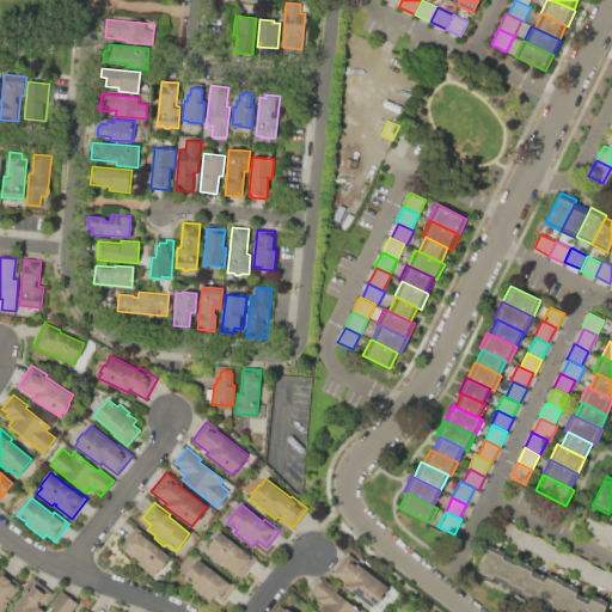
[(587,516),(601,524),(595,537),(594,539),(580,532),(587,516)]
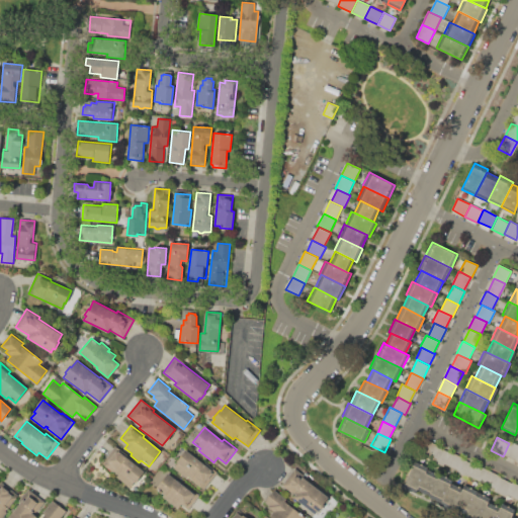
[(426,439),(438,445),(437,446),(431,459),(419,453),(426,439)]
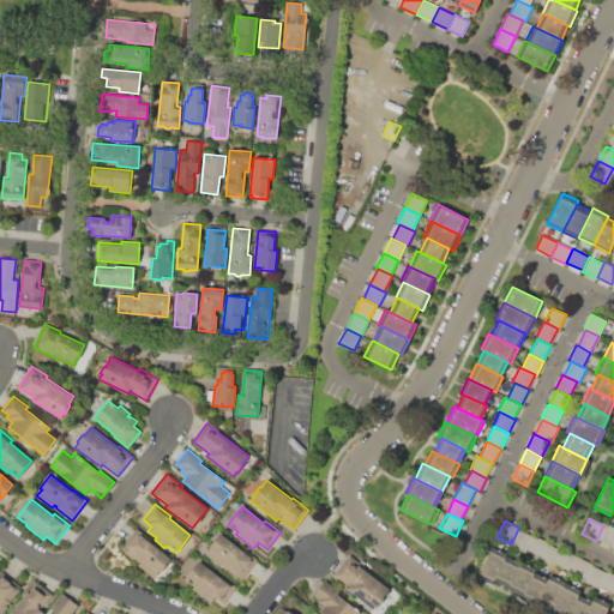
[(603,525),(605,523),(613,527),(613,541),(612,546),(597,539),(603,525)]
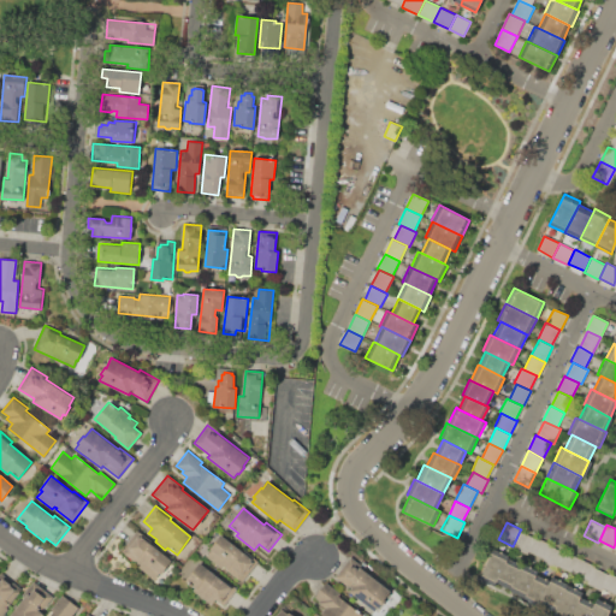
[(171,561),(155,581),(138,568),(141,566),(122,551),(137,531),(153,542),(150,544),(171,561)]
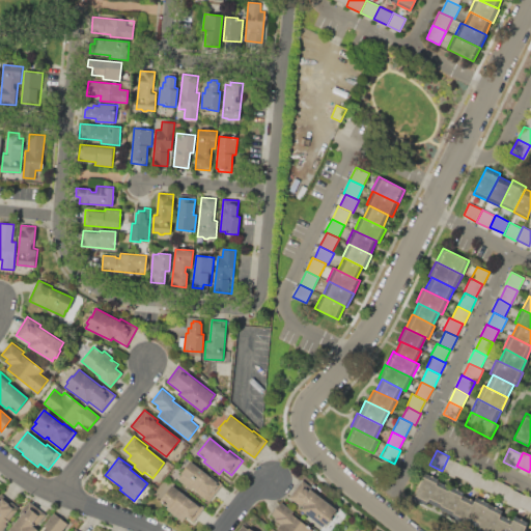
[(448,457),(460,464),(455,475),(454,477),(442,471),(448,457)]
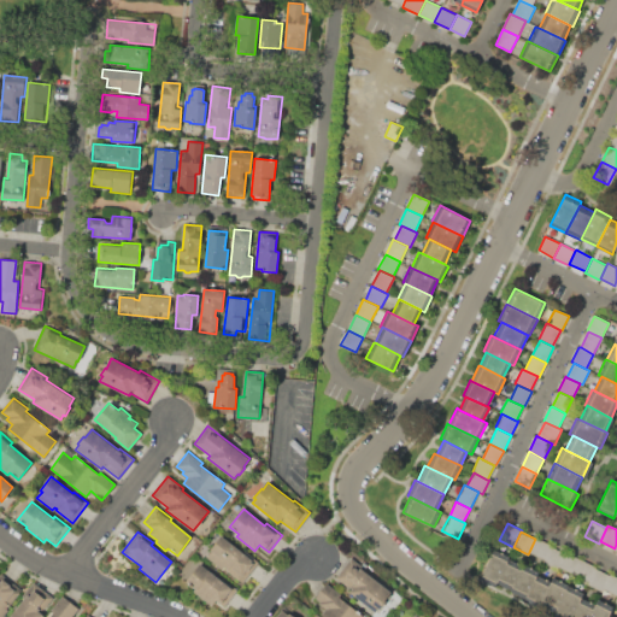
[(222,535),(244,552),(245,551),(259,562),(242,582),(225,569),(224,571),(206,557),(212,551),(210,550),(222,535)]
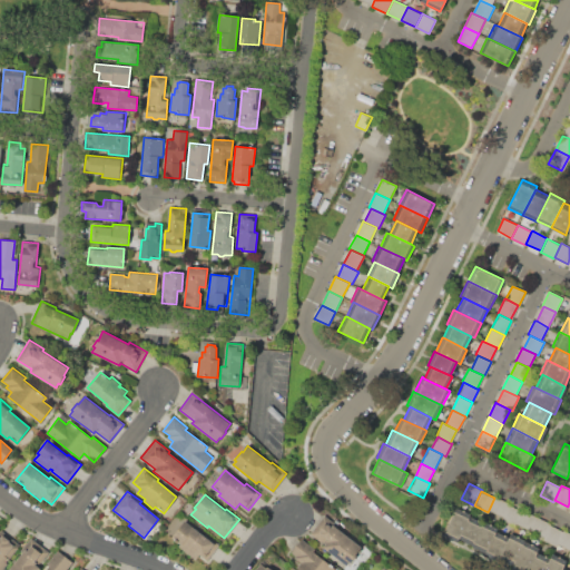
[(494,498),(495,497),(509,503),(509,504),(502,517),(489,510),(494,498)]
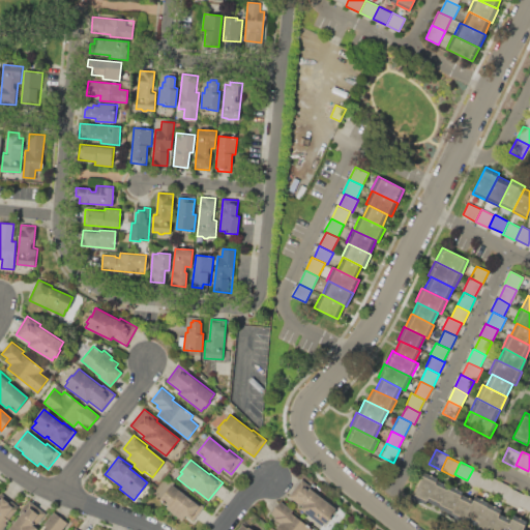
[(473,469),(484,475),(479,487),(478,489),(466,482),(467,480),(473,469)]
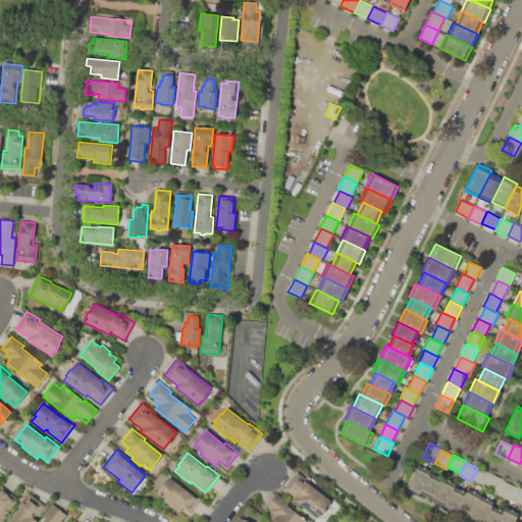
[(418,465),(431,471),(430,473),(420,493),(419,496),(406,489),(418,465)]
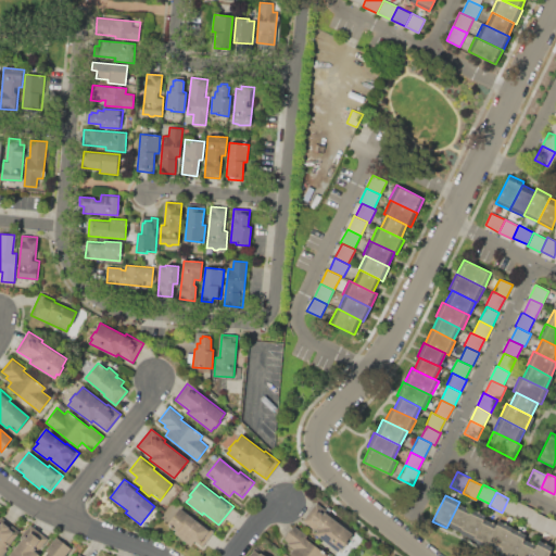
[(508,498),(509,496),(523,504),(517,517),(503,510),(508,498)]
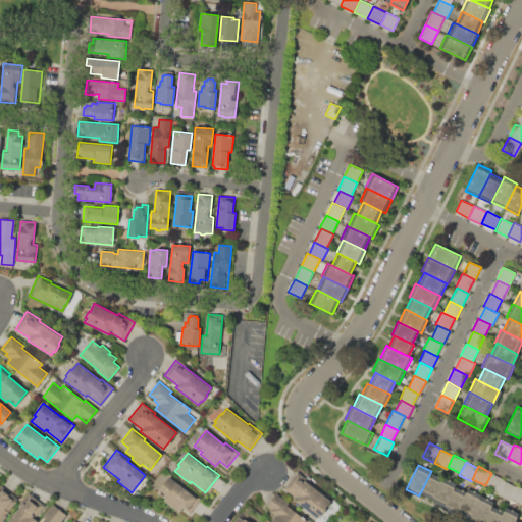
[(317,518),(296,501),(297,499),(284,488),(298,472),(332,500),(317,518)]
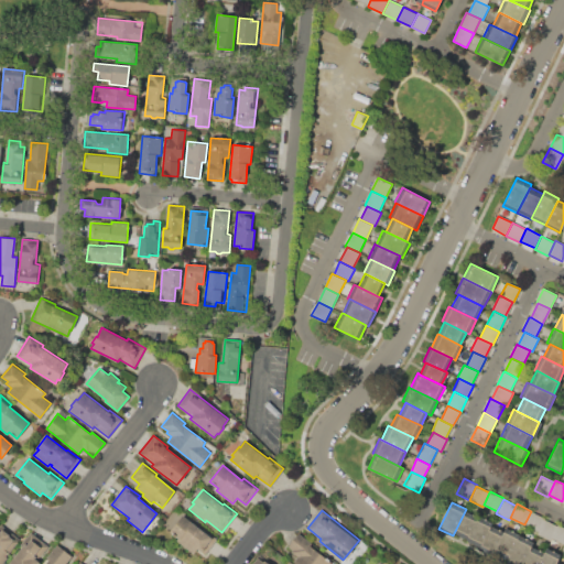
[(465,511),(477,517),(466,539),(454,533),(465,511)]
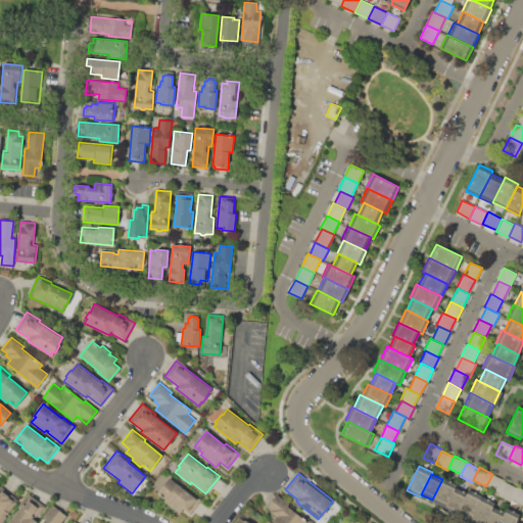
[(492,474),(506,480),(505,481),(500,493),(486,486),(492,474)]
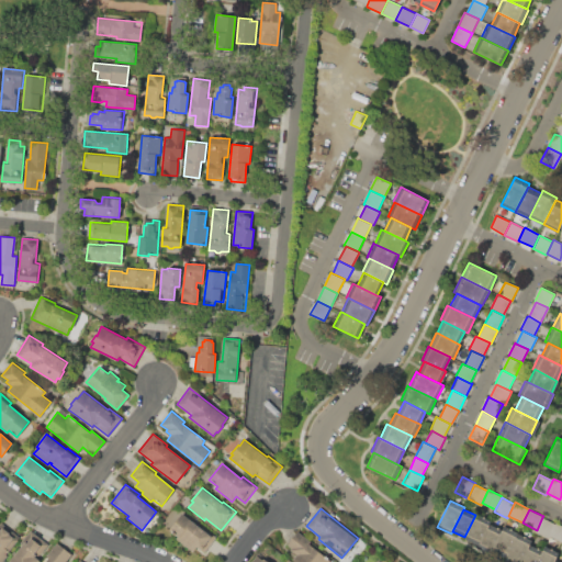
[(182,513),(202,528),(203,527),(216,537),(204,552),(197,547),(192,552),(176,539),(178,537),(169,530),(182,513)]
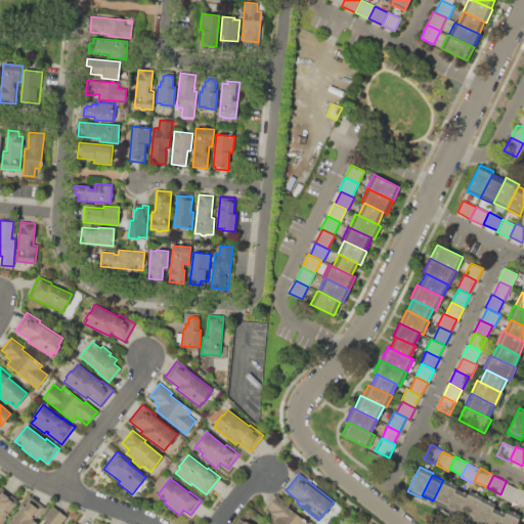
[(443,480),(444,479),(457,485),(456,488),(447,508),(433,500),(443,480)]
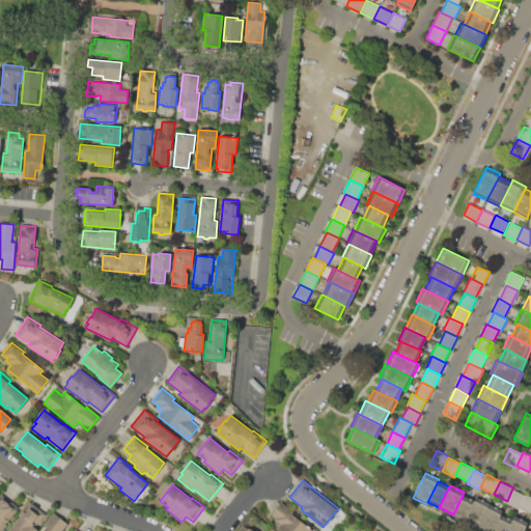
[(512,488),(525,495),(520,507),(518,509),(505,503),(507,501),(512,488)]
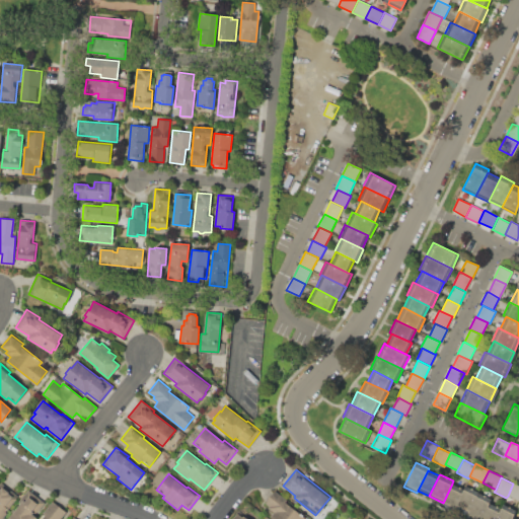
[(0,518),(0,483),(18,497),(5,512),(7,513),(1,518),(0,518)]
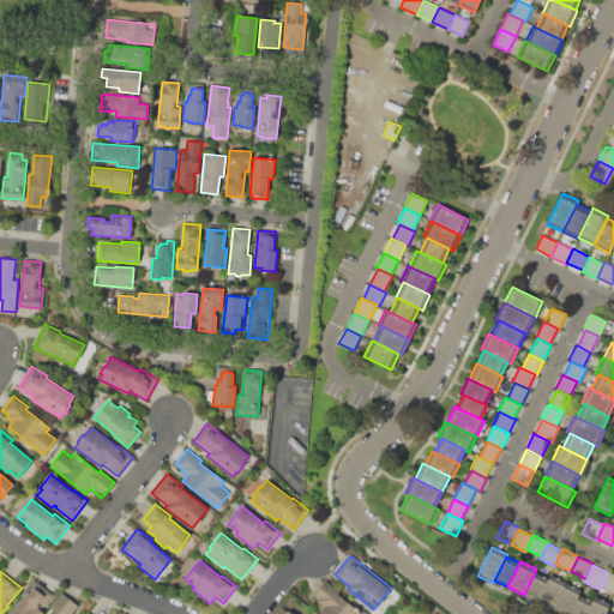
[(607,572),(608,571),(613,573),(613,591),(601,587),(607,572)]
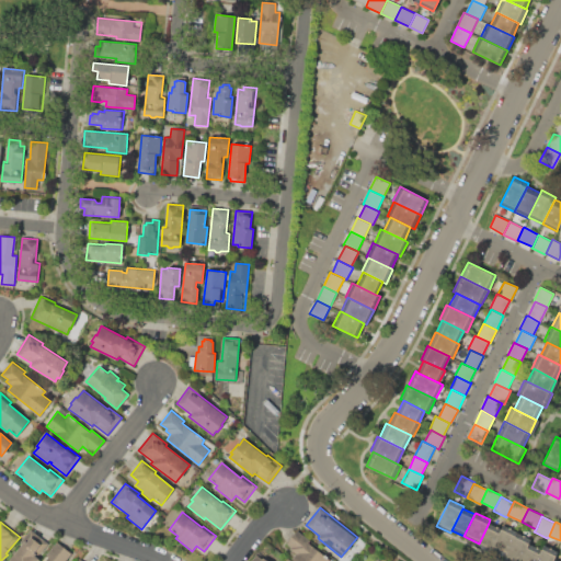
[(489,523),(501,529),(491,549),(479,544),(489,523)]
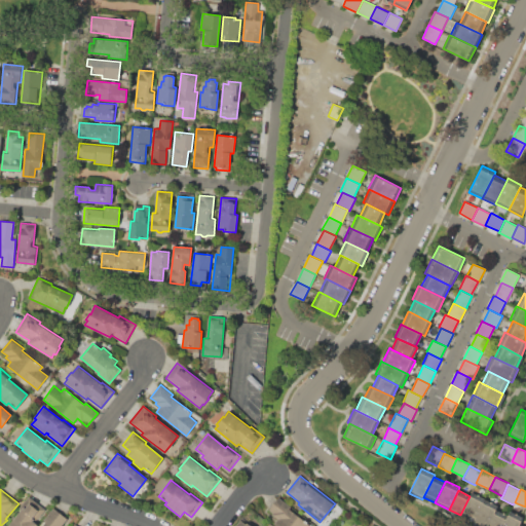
[(470,496),(472,492),(485,498),(485,499),(474,522),(460,515),(470,496)]
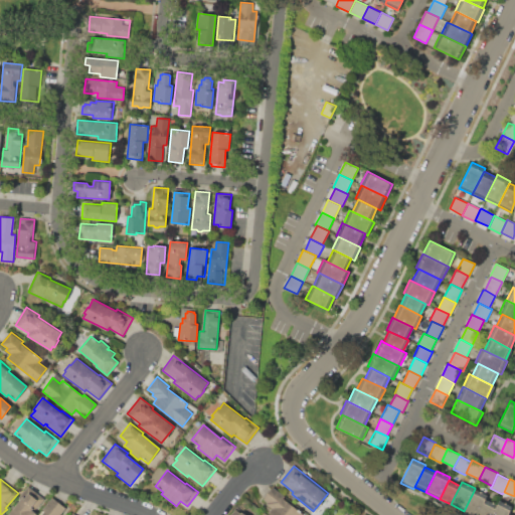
[(8,514),(21,499),(18,497),(28,486),(44,499),(34,512),(37,514),(36,514),(8,514)]
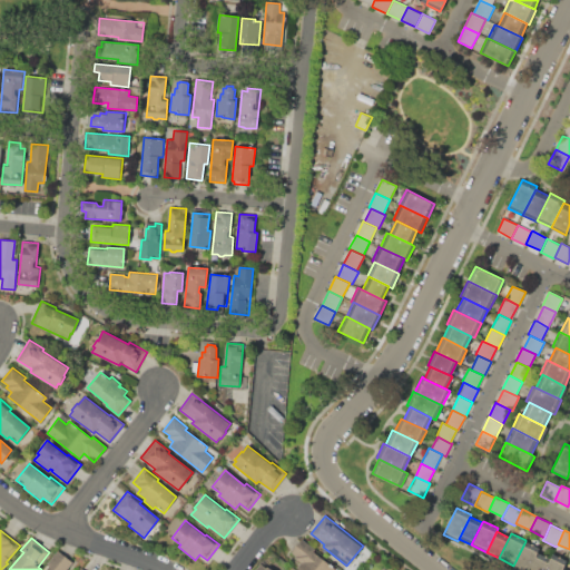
[(300,569),(297,568),(301,563),(291,554),(295,549),(294,548),(298,542),(300,543),(302,539),(315,550),(313,552),(335,569),(334,569),(300,569)]
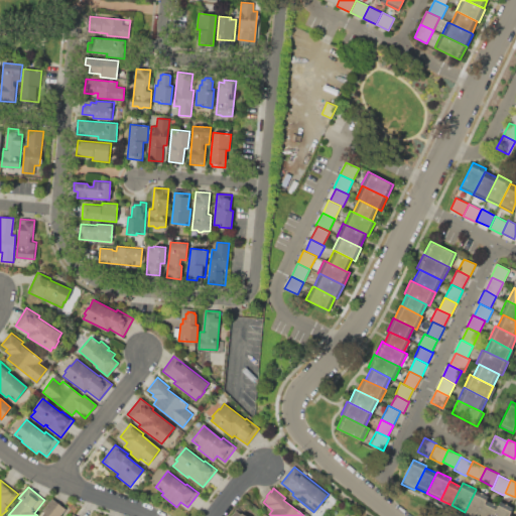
[(476,490),(488,496),(487,500),(479,515),(473,515),(465,512),(476,490)]
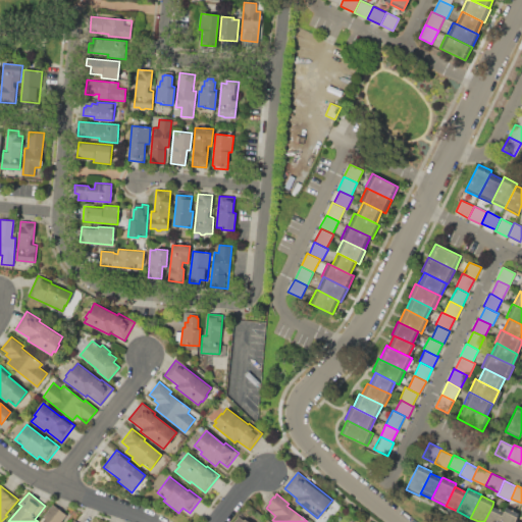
[(53,504),(66,515),(61,521),(42,521),(46,518),(43,516),(53,504)]
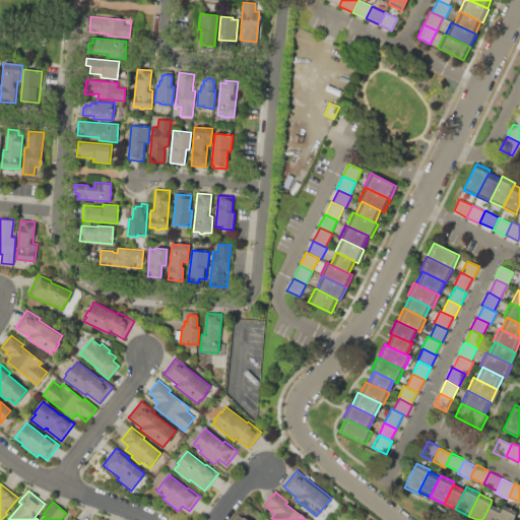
[(482,519),(491,504),(502,509),(496,519),(482,519)]
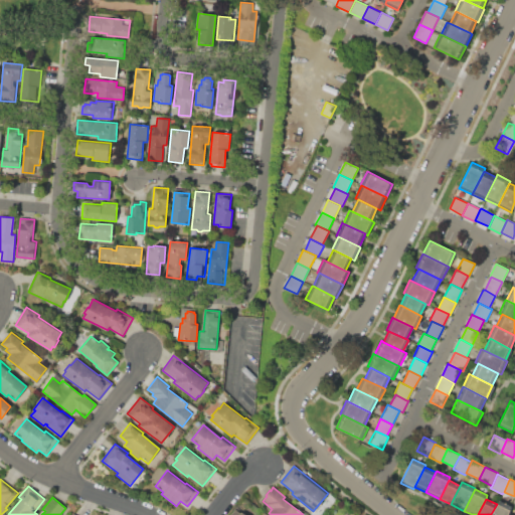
[(491,514),(497,504),(499,500),(512,506),(509,513),(508,514),(491,514)]
